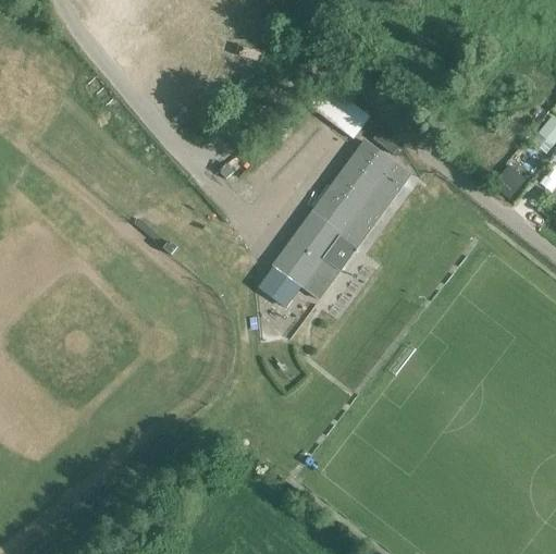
[(353,138),(369,117),(324,83),(308,105),(353,138)]
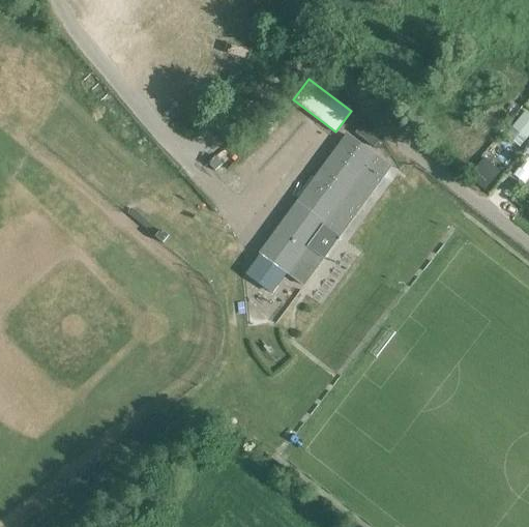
[(510,125),(512,126),(525,137),(528,132),(528,111),(525,108),(510,125)]
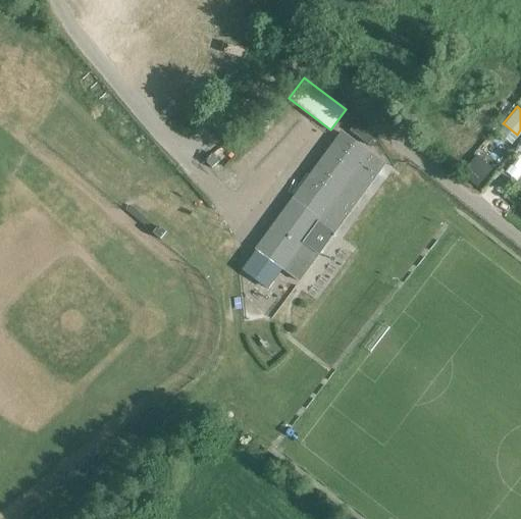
[(373,138),(354,121),(349,128),(367,145),(373,138)]
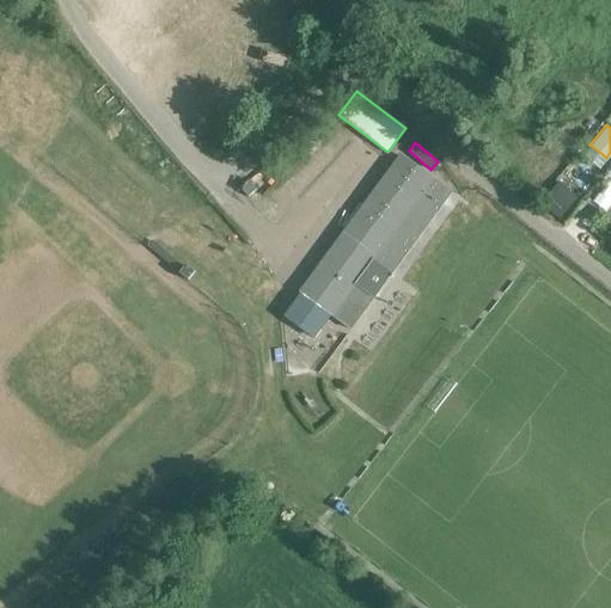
[(331,313),(350,327),(451,191),(399,154),(300,290),(331,313)]
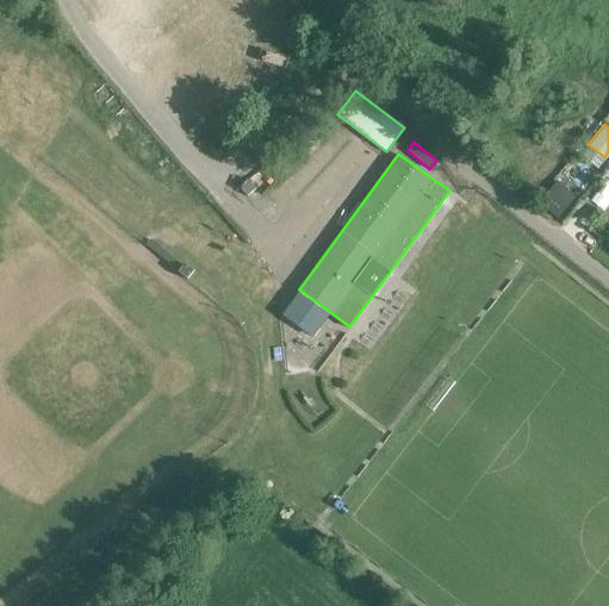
[(591,197),(603,205),(608,197),(608,177),(591,197)]
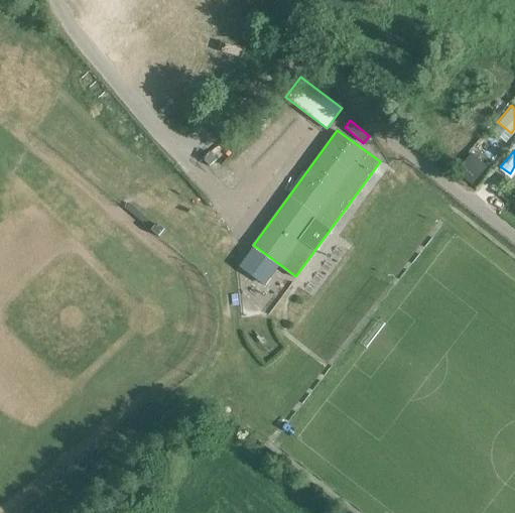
[(216,158),(210,151),(202,157),(209,164),(216,158)]
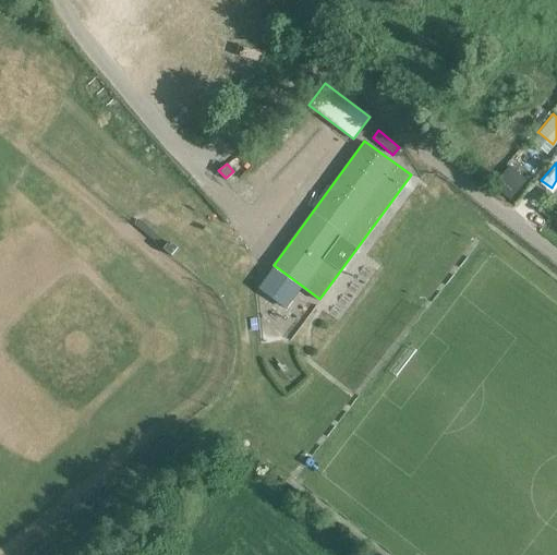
[(509,196),(512,193),(525,179),(508,164),(492,181),(509,196)]
